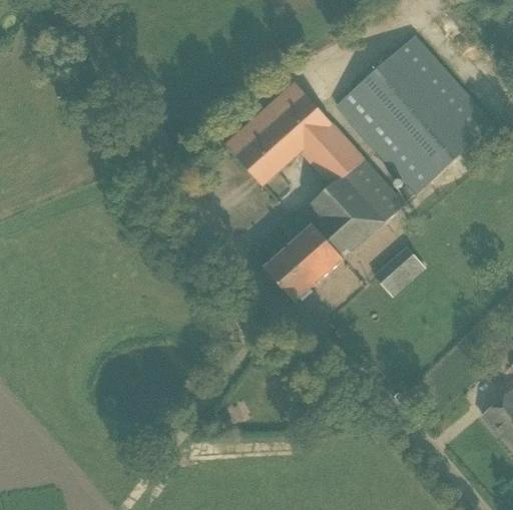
[(295,80),(224,143),(263,185),(301,150),(332,185),(297,217),(307,230),(295,240),(313,262),(309,266),(321,279),(342,260),(342,261),(344,259),(353,250),(355,248),(384,222),(384,223),(386,221),(386,220),(406,203),(404,201),(416,191),(417,193),(494,124),(414,35),(336,103),(408,181),(396,192),(295,80)]
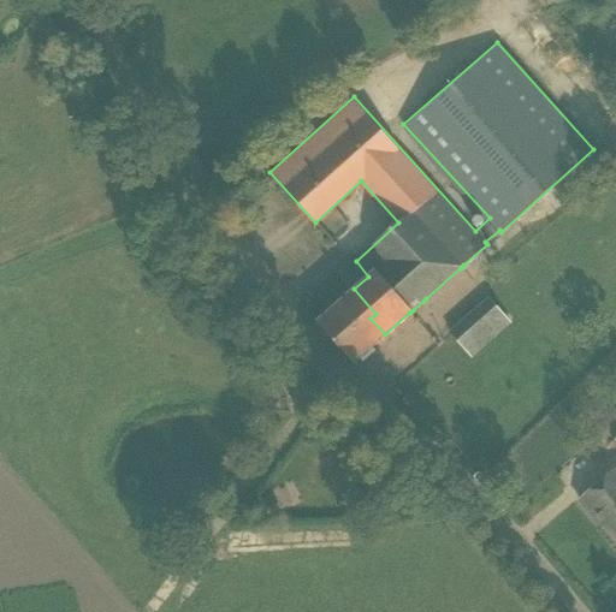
[(357,360),(356,360),(385,334),(371,319),(375,314),(354,289),(320,319),(320,318),(318,320),(320,322),(353,360),(355,362),(357,360)]
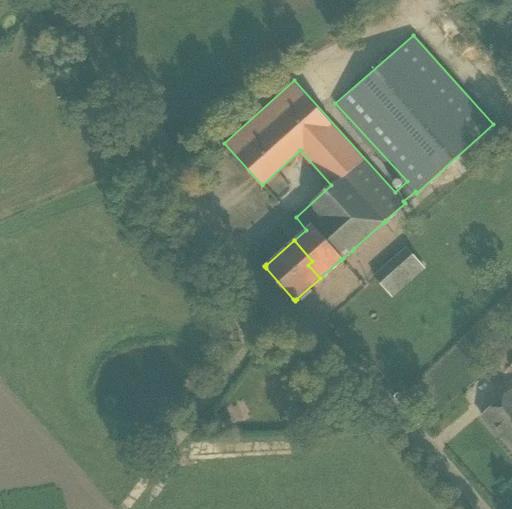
[(395,254),(414,275),(425,266),(406,245),(395,254)]
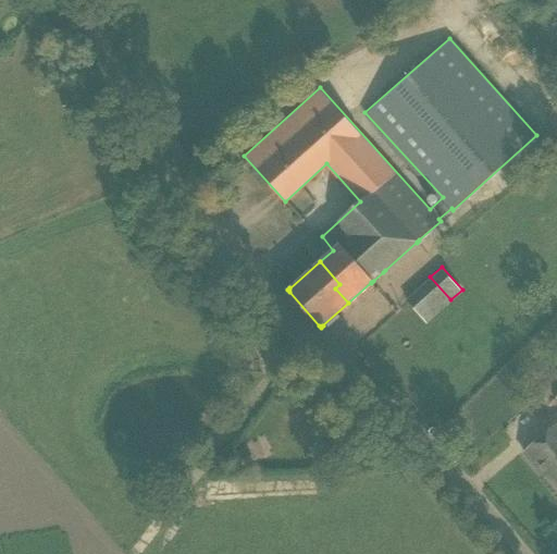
[(542,466),(556,483),(556,422),(524,451),(539,468),(542,466)]
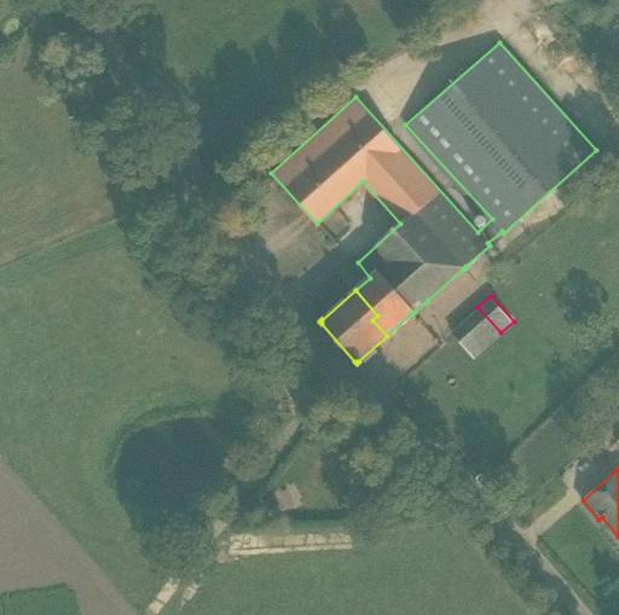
[(282,508),(273,493),(262,499),(270,515),(282,508)]
